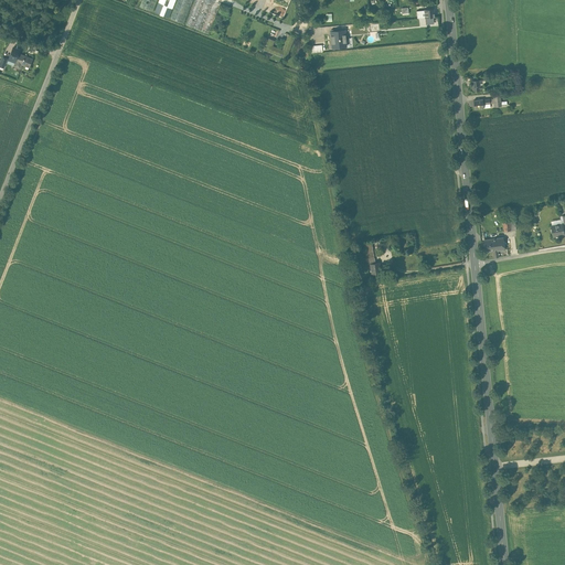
[(157,0),(141,0),(139,7),(152,11),(157,0)]
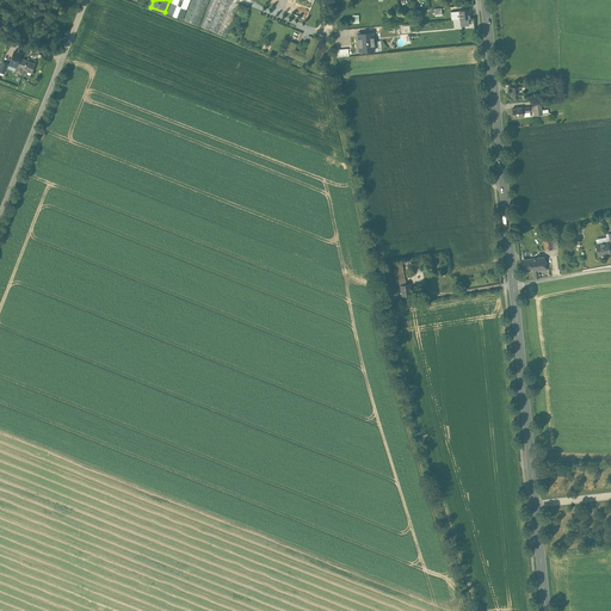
[(172,0),(167,13),(181,19),(189,0),(172,0)]
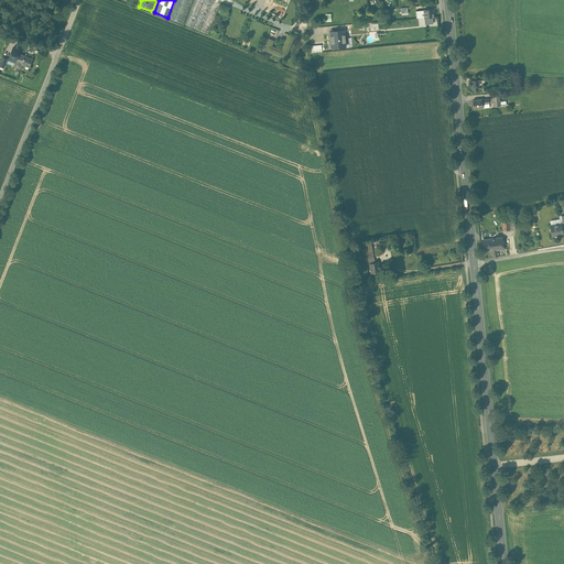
[(192,0),(176,0),(170,19),(183,23),(192,0)]
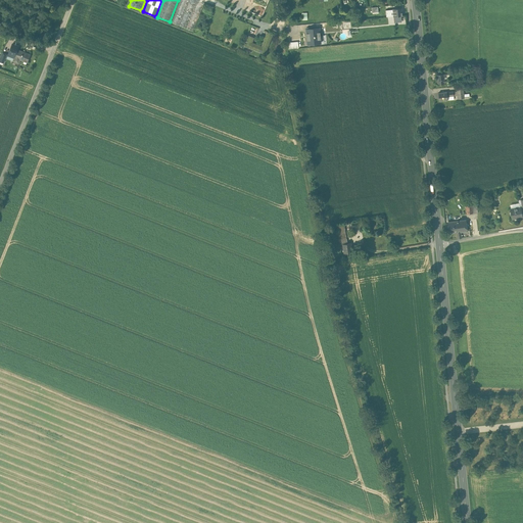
[(204,2),(197,0),(181,0),(172,22),(193,31),(204,2)]
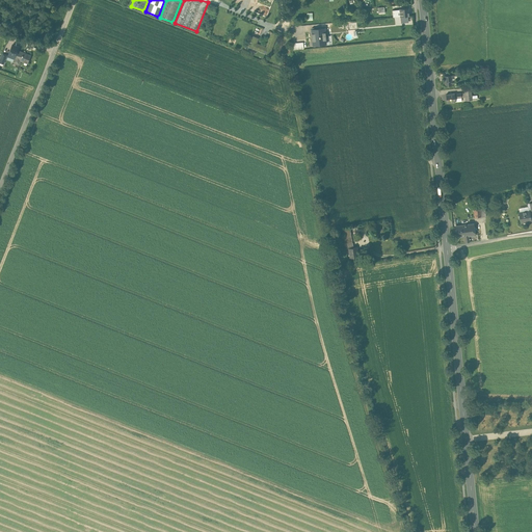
[(408,8),(399,9),(392,10),(393,14),(400,14),(400,17),(409,16),(408,8)]
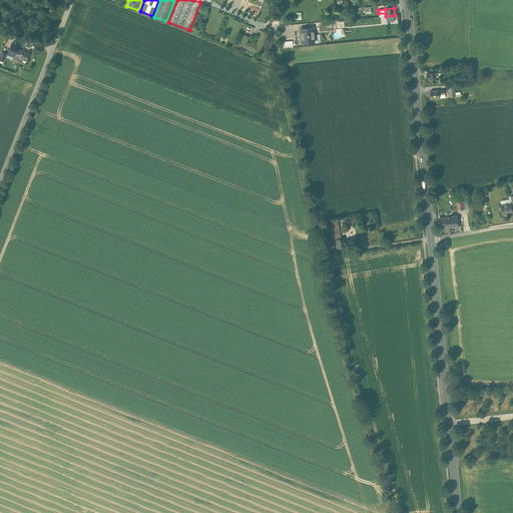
[(313,27),(304,28),(303,27),(301,27),(299,29),(300,31),(301,32),(302,40),(301,41),(301,43),(303,45),(305,45),(306,43),(315,42),(313,27)]
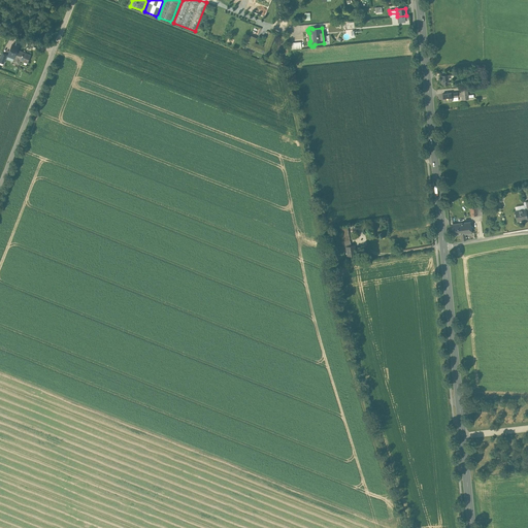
[(267,38),(264,46),(255,43),(257,38),(251,36),(246,46),(267,55),(273,40),(267,38)]
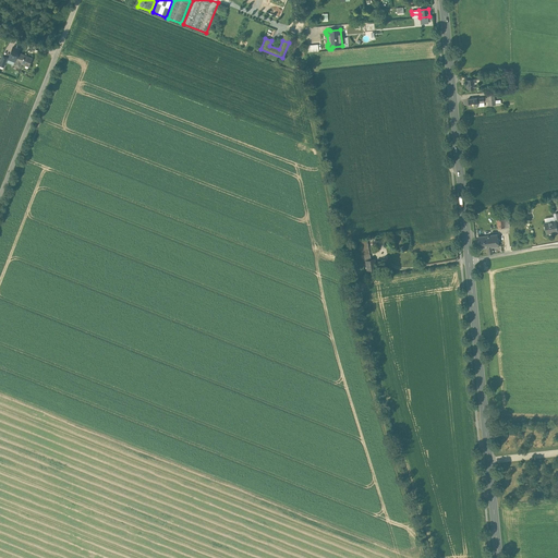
[(22,64),(29,67),(33,58),(19,52),(20,49),(13,47),(9,59),(15,61),(13,65),(20,68),(22,64)]
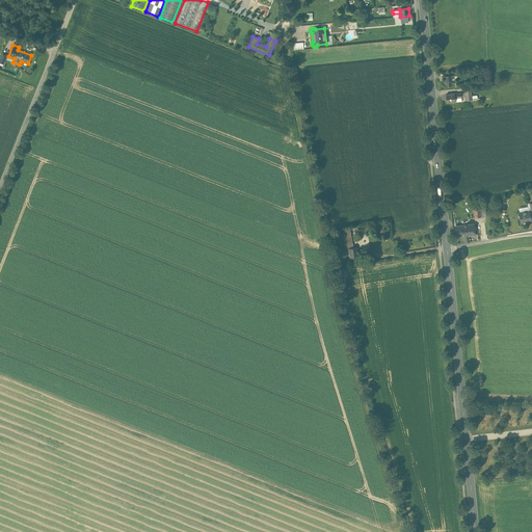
[(451,75),(444,76),(445,85),(452,84),(455,84),(455,80),(454,80),(453,75),(451,75)]
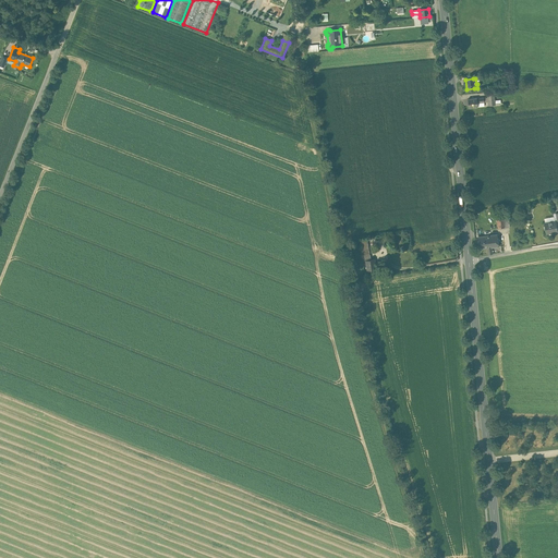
[(476,98),(468,99),(469,108),(484,106),(483,98),(476,98)]
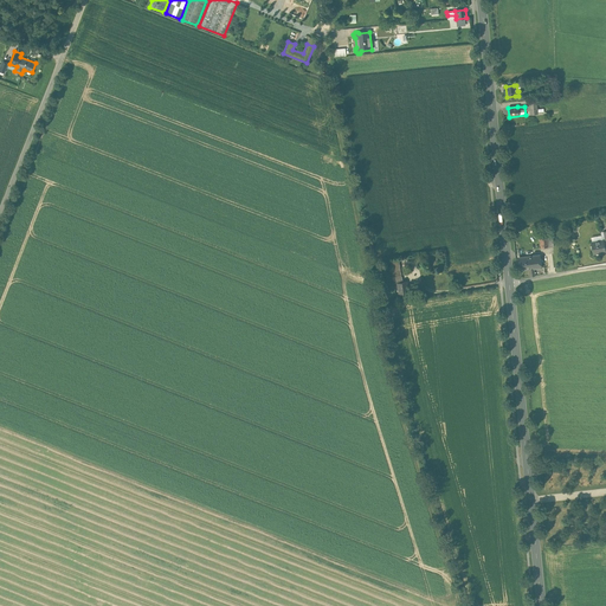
[(603,240),(592,243),(593,253),(605,251),(603,240)]
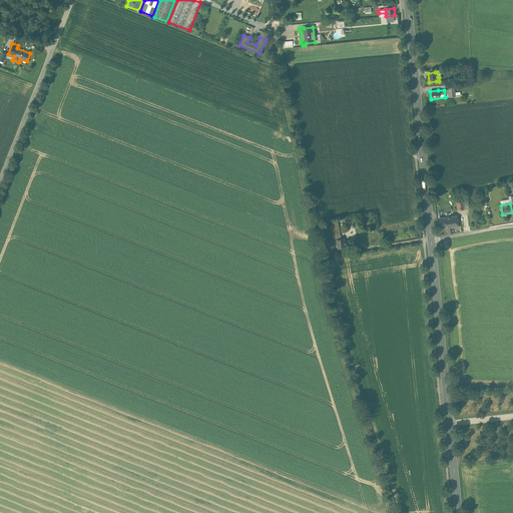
[(457,215),(440,218),(441,228),(448,227),(449,233),(453,233),(452,227),(458,226),(457,215)]
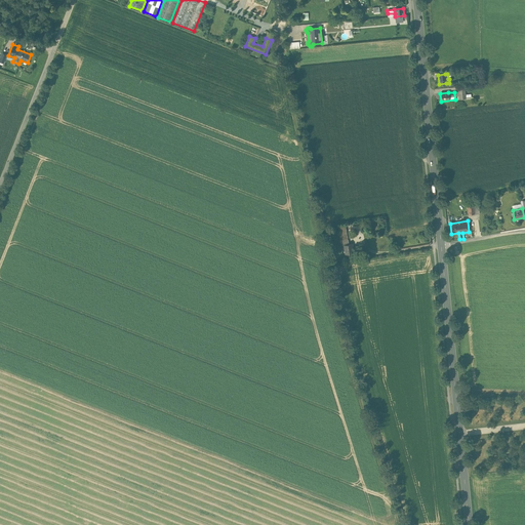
[(347,230),(340,231),(342,244),(344,244),(344,245),(349,244),(349,243),(348,240),(347,230)]
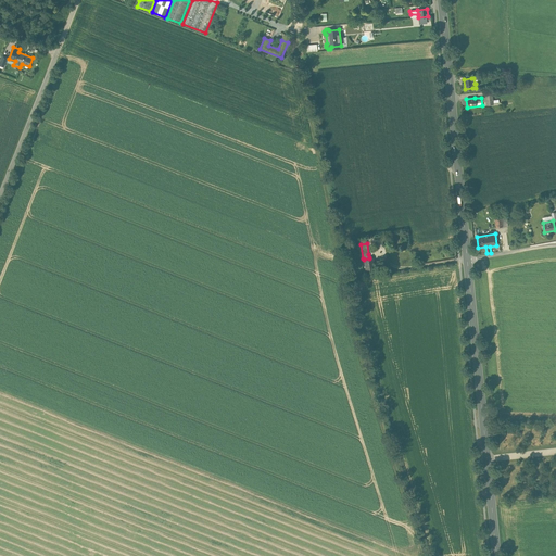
[(369,258),(364,260),(366,269),(375,268),(373,258),(369,258)]
